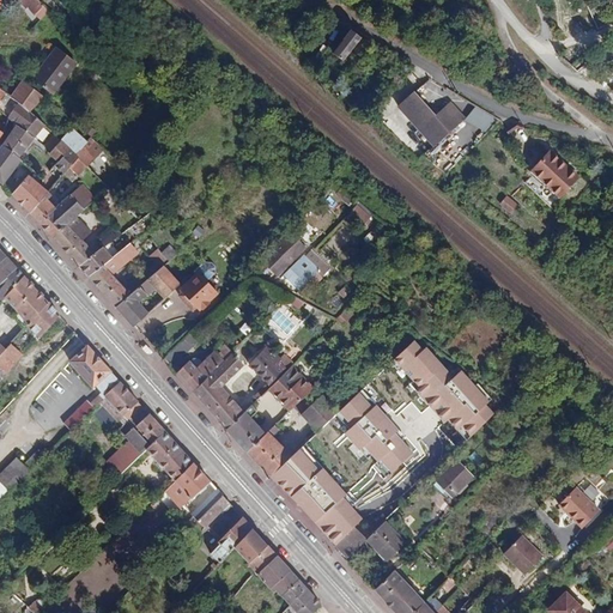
[(37,2),(34,0),(18,0),(14,4),(18,7),(22,5),(25,8),(26,7),(34,16),(35,14),(41,20),(48,13),(37,2)]
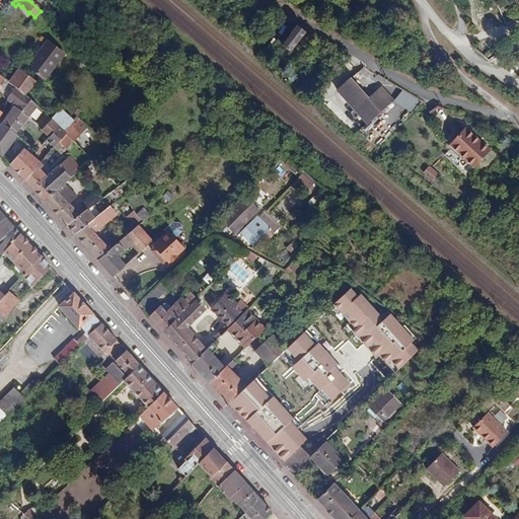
[(246,23),(257,6),(249,2),(239,18),(246,23)]
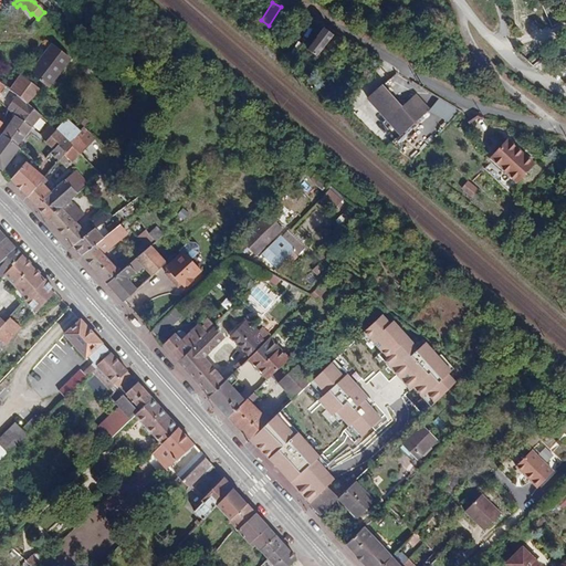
[(0,17),(0,31),(2,33),(9,23),(0,17)]
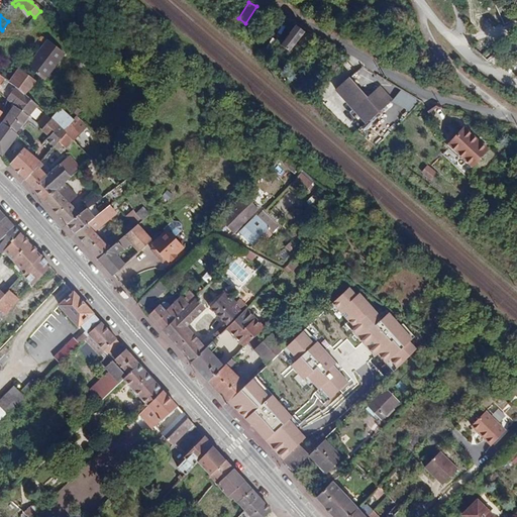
[(289,53),(305,32),(296,26),(280,46),(289,53)]
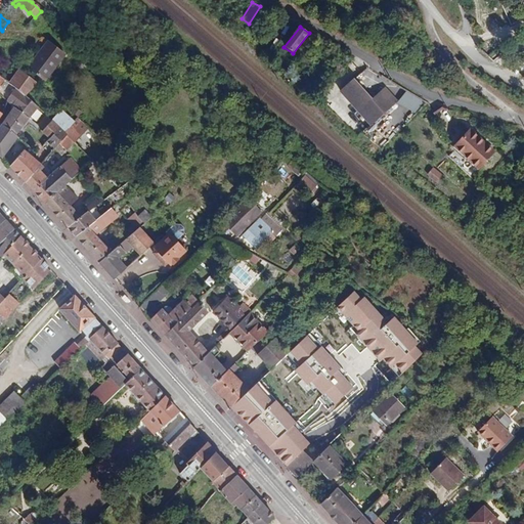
[(44,80),(64,55),(48,42),(28,68),(44,80)]
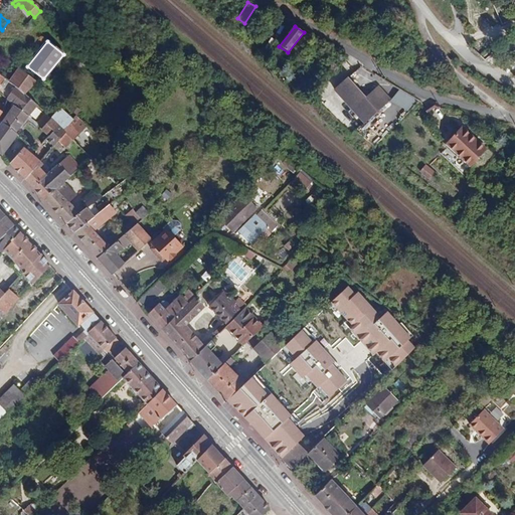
[(9,82),(15,87),(25,94),(37,81),(19,69),(9,82)]
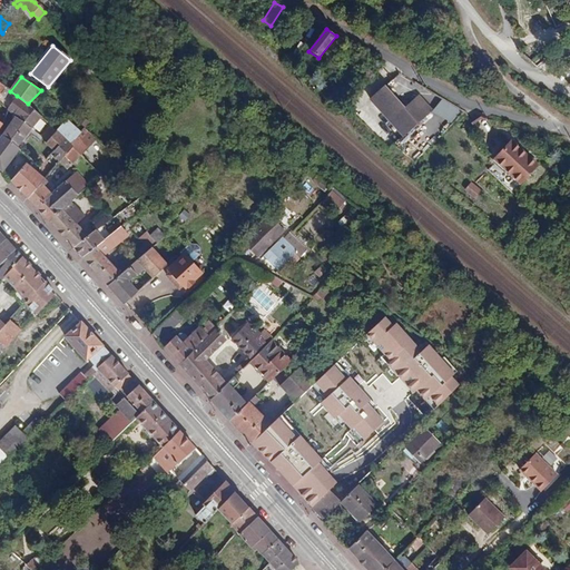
[(404,110),(384,88),(370,101),(402,138),(432,111),(419,97),(404,110)]
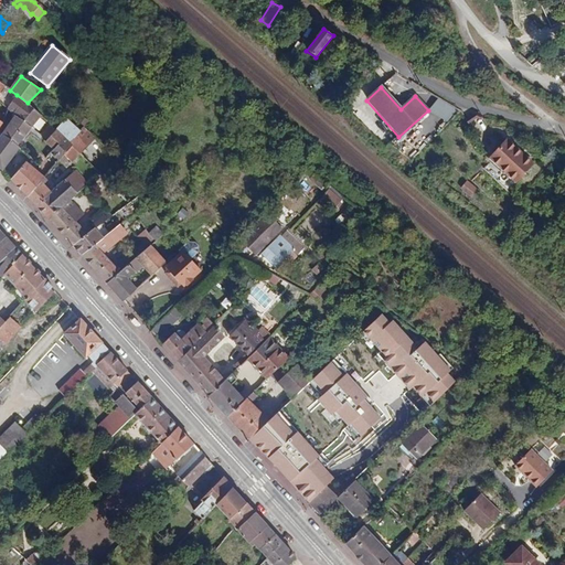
[(31,127),(41,115),(28,103),(17,95),(7,108),(16,115),(31,127)]
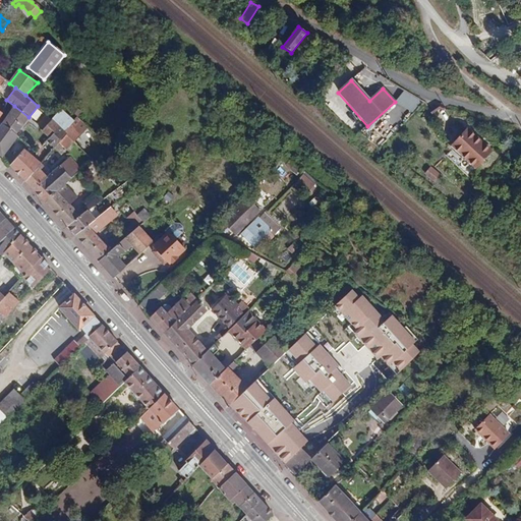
[(396,103),(413,112),(420,100),(404,90),(396,103)]
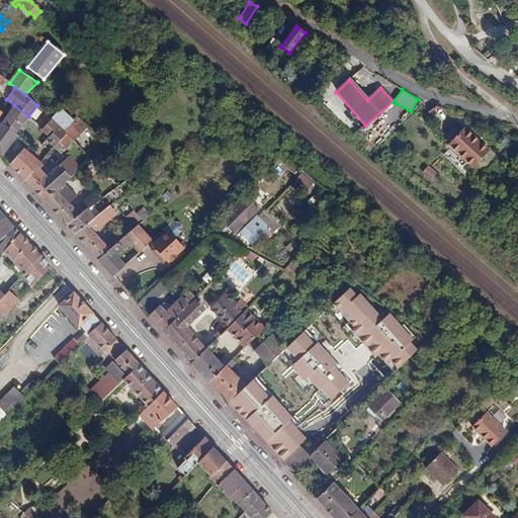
[(15,134),(28,116),(14,105),(1,121),(15,134)]
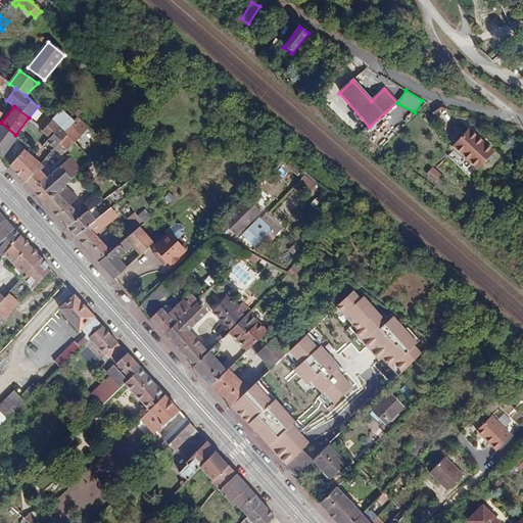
[(63,134),(73,125),(78,119),(64,107),(52,121),(44,130),(41,132),(50,139),(58,130),(63,134)]
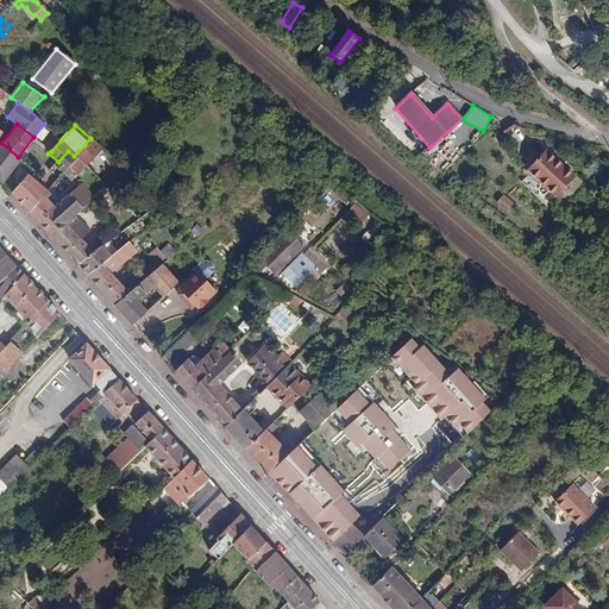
[(510,143),(523,140),(520,125),(507,129),(510,143)]
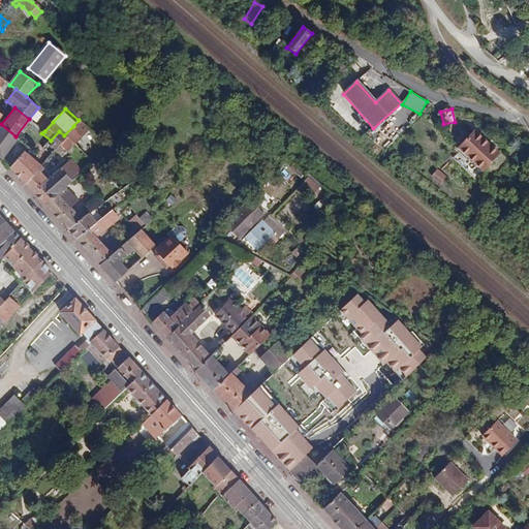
[(47,116),(38,126),(44,131),(53,122),(47,116)]
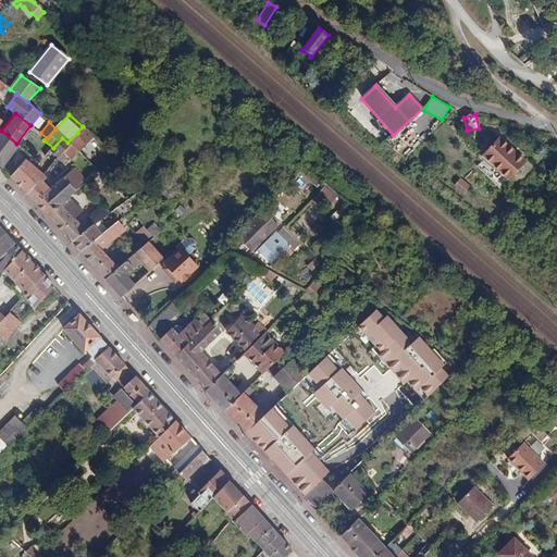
[(90,141),(95,136),(86,128),(82,133),(90,141)]
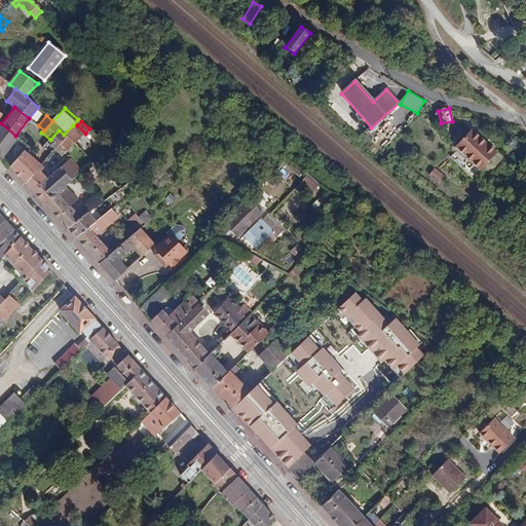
[(17,138),(15,136),(1,123),(0,124),(0,155),(3,158),(17,138)]
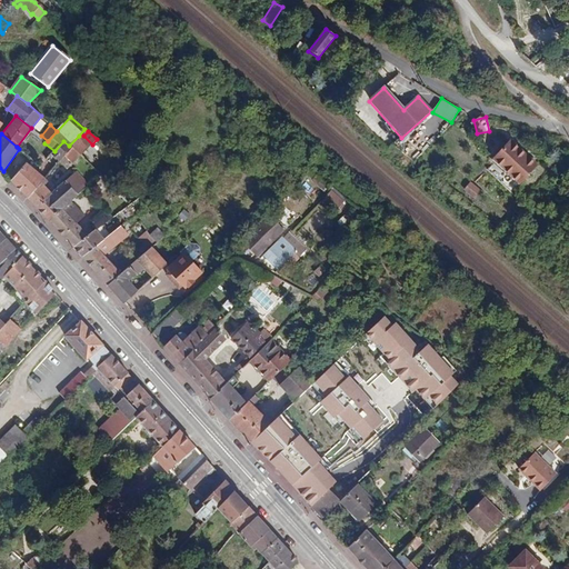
[(69,146),(63,141),(55,151),(52,155),(60,161),(62,159),(65,156),(71,148),(79,155),(87,148),(80,141),(82,139),(79,136),(69,146)]
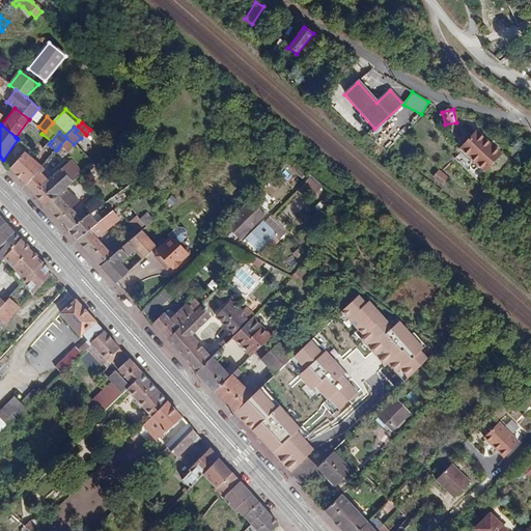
[(475,133),(459,149),(483,172),(499,156),(475,133)]
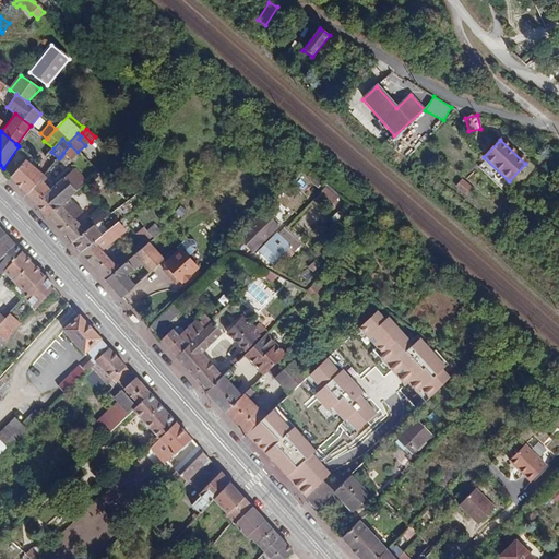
[(70,159),(78,152),(70,145),(63,153),(70,159)]
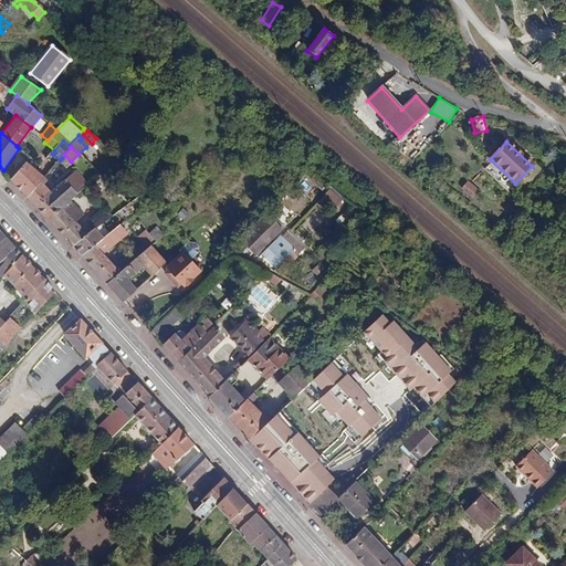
[(70,165),(62,158),(60,160),(59,163),(66,169),(70,165)]
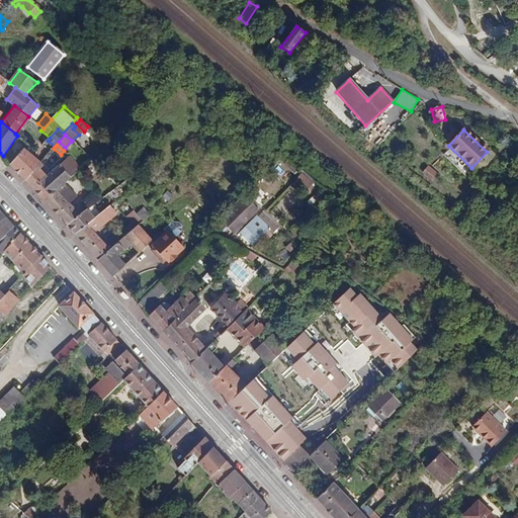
[(24,149),(10,164),(19,174),(33,157),(24,149)]
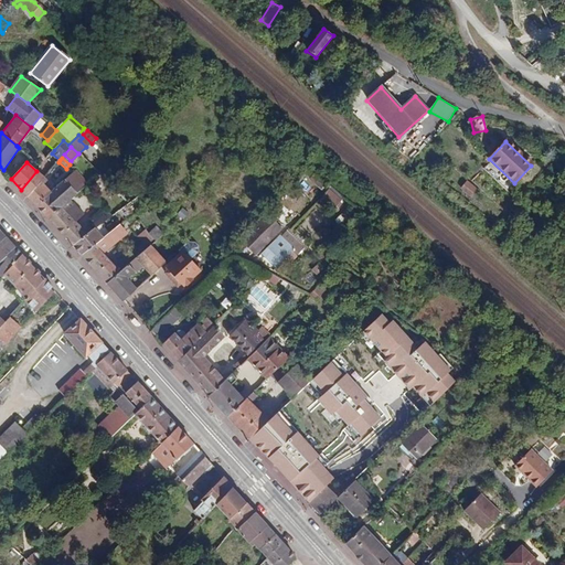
[(44,178),(36,171),(21,190),(28,198),(44,178)]
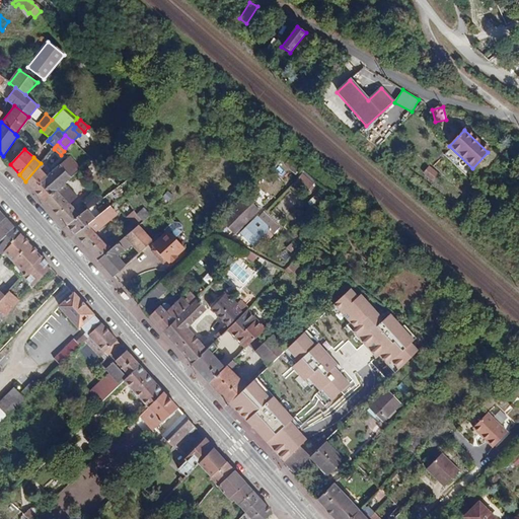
[(80,170),(69,157),(46,176),(32,189),(44,201),(64,183),(80,170)]
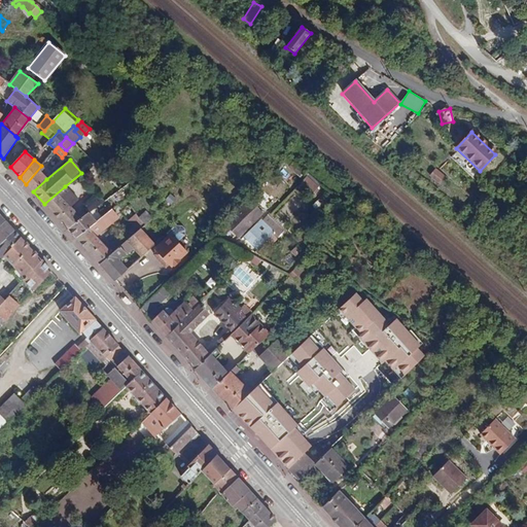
[(296,173),(301,168),(293,163),(289,167),(296,173)]
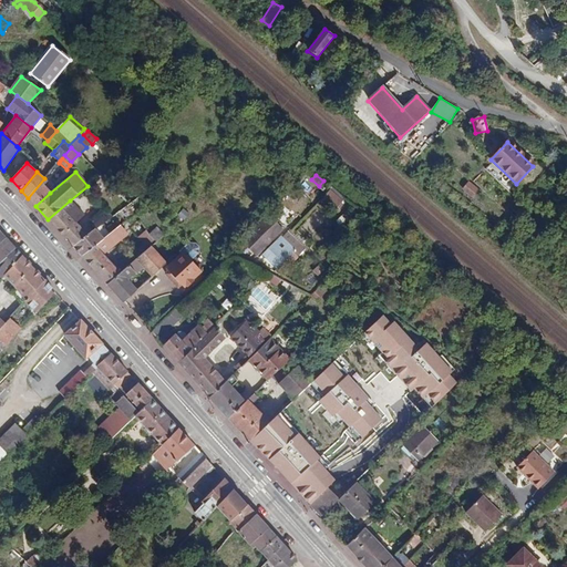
[(48,182),(44,178),(28,198),(35,206),(50,193),(44,185),(48,182)]
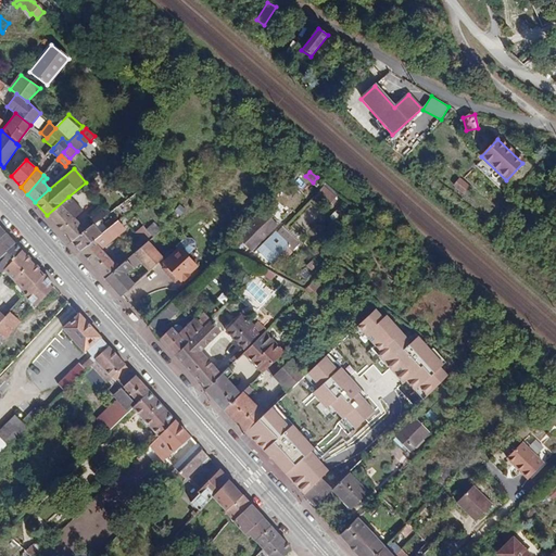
[(454,186),(464,194),(470,186),(460,177),(454,186)]
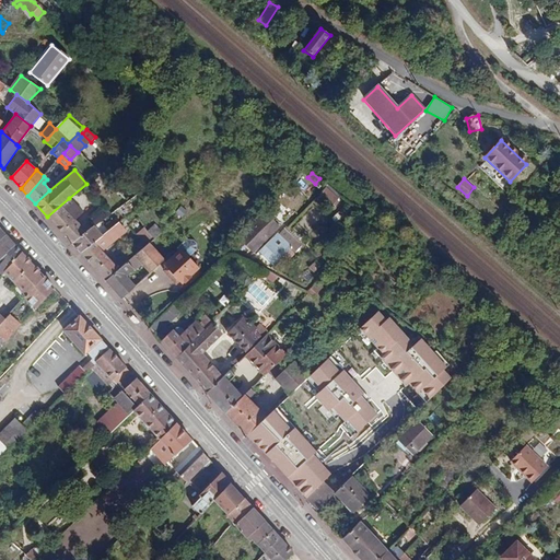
[(69,198),(47,217),(71,243),(85,233),(73,220),(82,213),(69,198)]
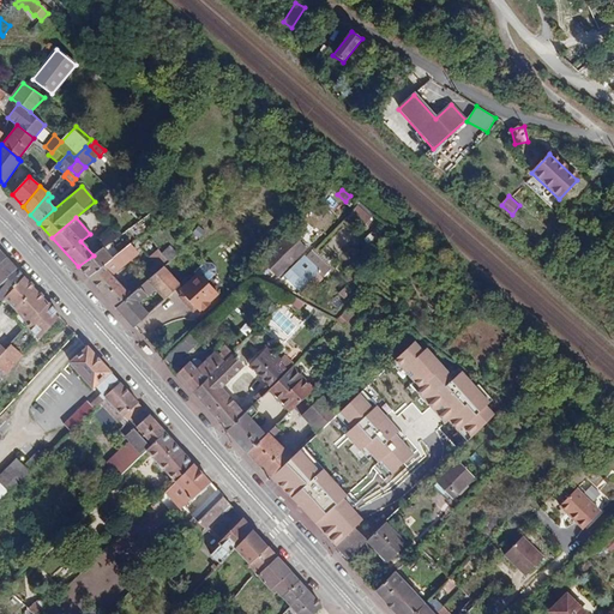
[(97,242),(103,248),(115,239),(110,233),(97,242)]
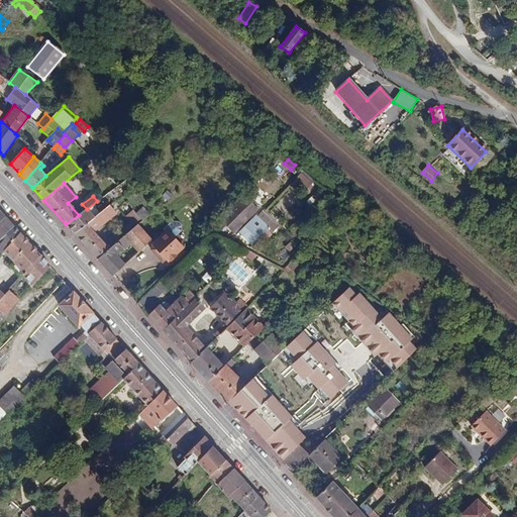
[(244,198),(221,221),(233,233),(256,209),(244,198)]
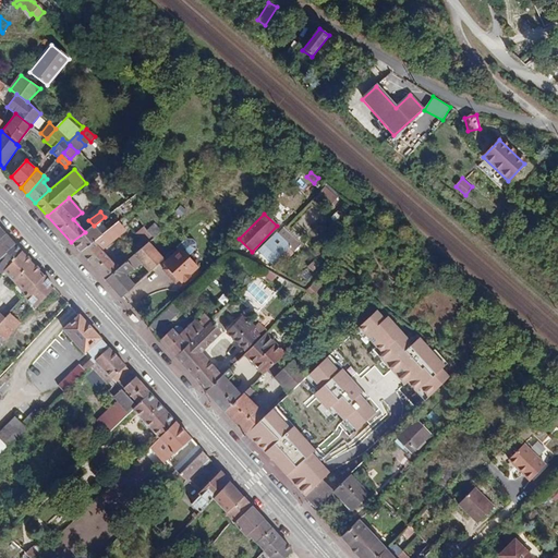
[(109,220),(106,216),(105,217),(94,226),(97,229),(109,220)]
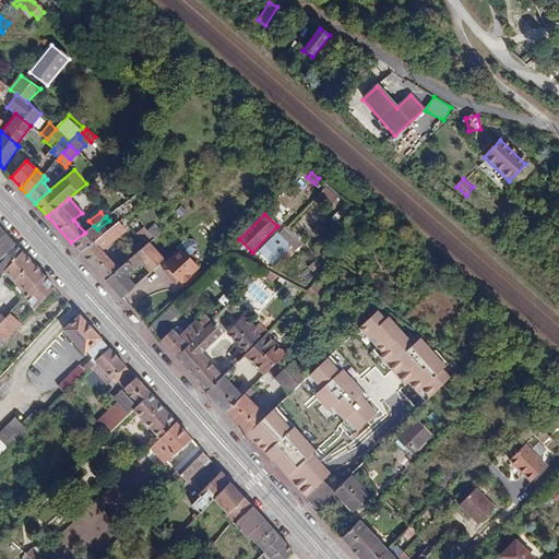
[(126,233),(118,223),(97,239),(81,253),(106,281),(118,270),(102,252),(126,233)]
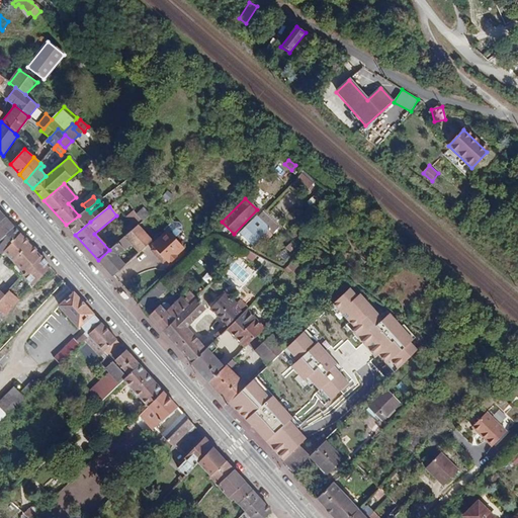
[(135,229),(138,226),(149,216),(143,208),(136,214),(133,211),(125,218),(135,229)]
